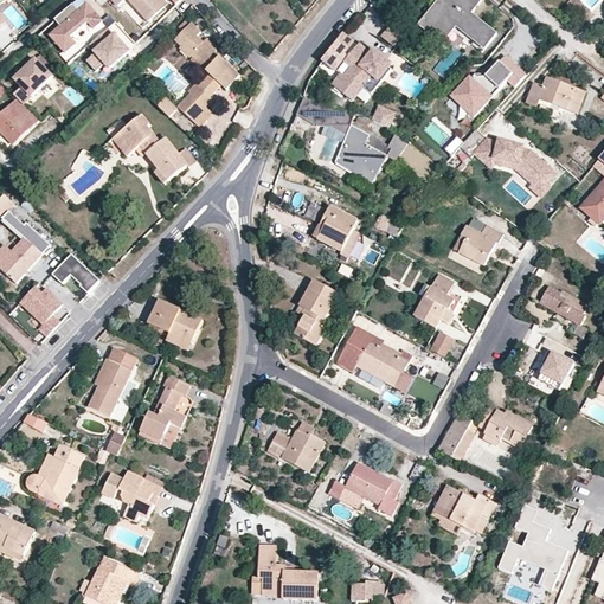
[(72,2),(55,15),(60,24),(50,32),(62,47),(75,37),(70,31),(85,19),(91,26),(101,19),(88,0),(85,0),(76,7),(72,2)]
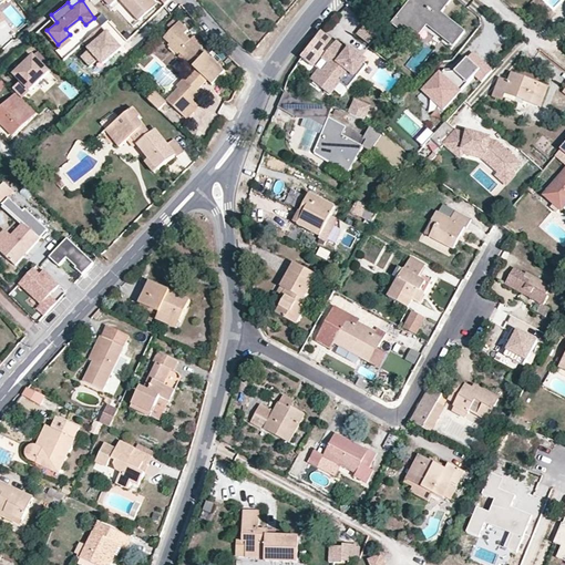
[(110,0),(112,3),(115,0),(125,0),(141,18),(158,2),(157,0),(110,0)]
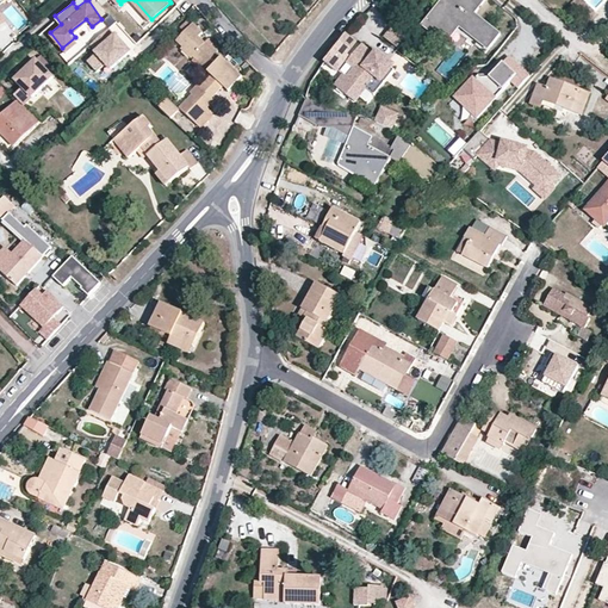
[(435,0),(422,18),(448,38),(463,20),(488,41),(498,28),(473,7),(479,0),(435,0)]
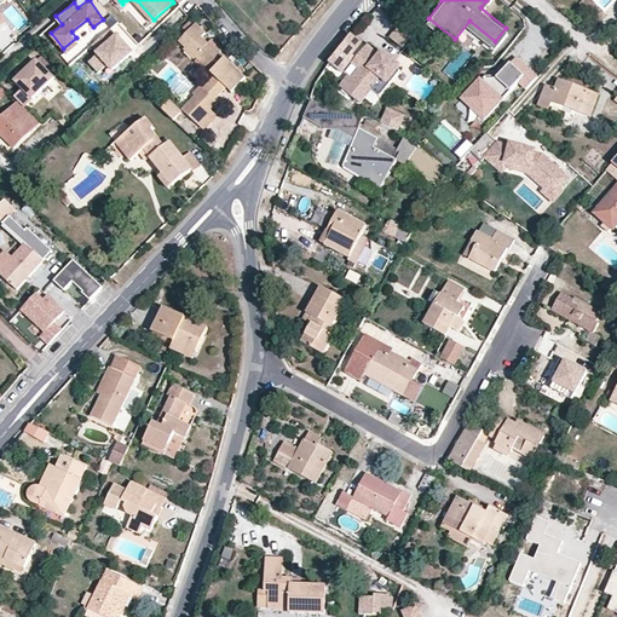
[(405,45),(419,28),(404,17),(391,34),(405,45)]
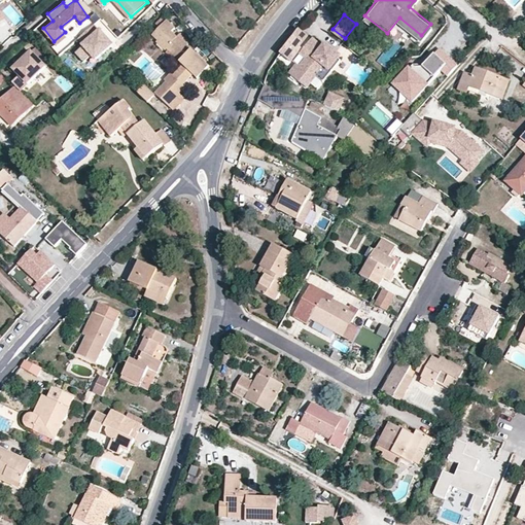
[(181,63),(184,67),(194,76),(197,78),(209,66),(194,51),(193,53),(186,46),(177,38),(172,33),(177,28),(168,19),(152,34),(160,41),(159,43),(166,51),(169,48),(182,62),(181,63)]
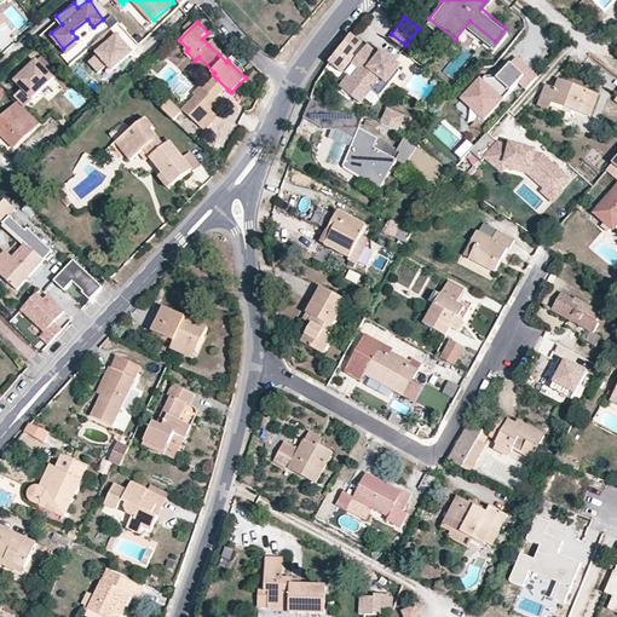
[(128,51),(110,28),(92,42),(97,50),(86,58),(94,70),(105,62),(109,65),(128,51)]
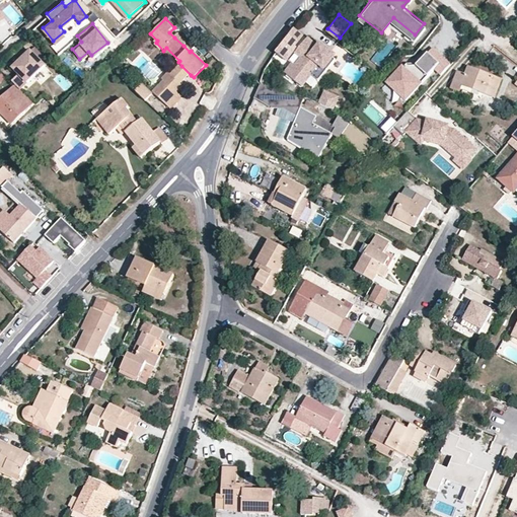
[(302,31),(294,24),(277,47),(286,55),(297,42),(295,41),(302,31)]
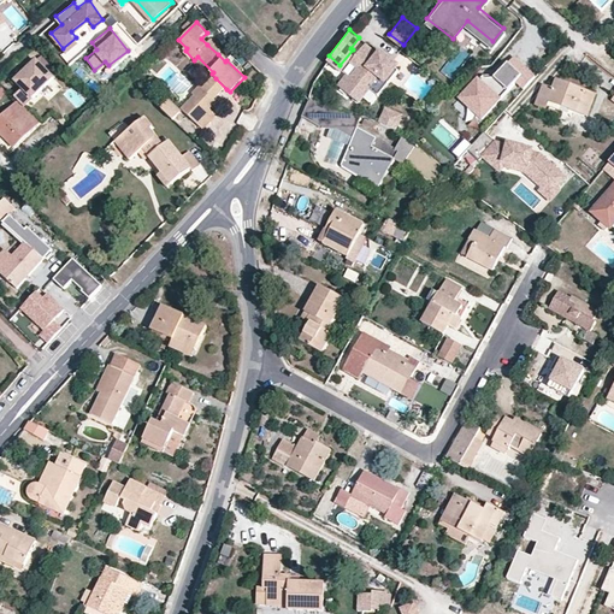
[(211,40),(207,45),(218,54),(222,51),(211,40)]
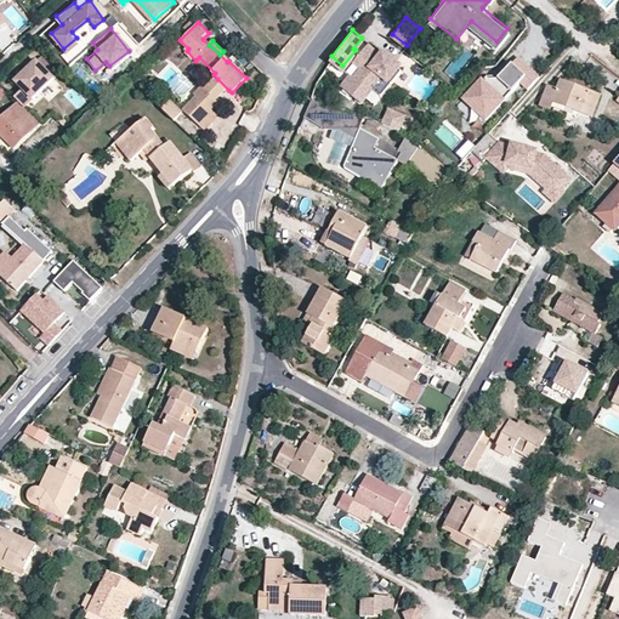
[(398,64),(401,62),(384,49),(379,54),(365,44),(353,58),(362,64),(353,75),(350,72),(341,84),(361,100),(372,86),(381,73),(387,78),(398,64)]
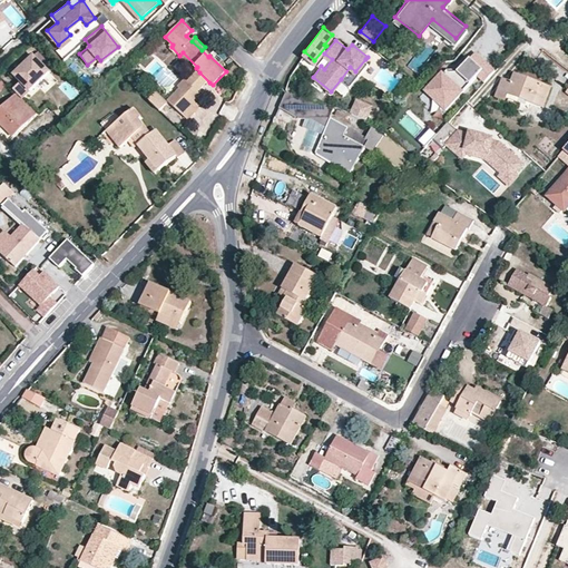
[(11,87),(18,92),(48,61),(31,46),(9,70),(16,77),(9,85),(11,87)]
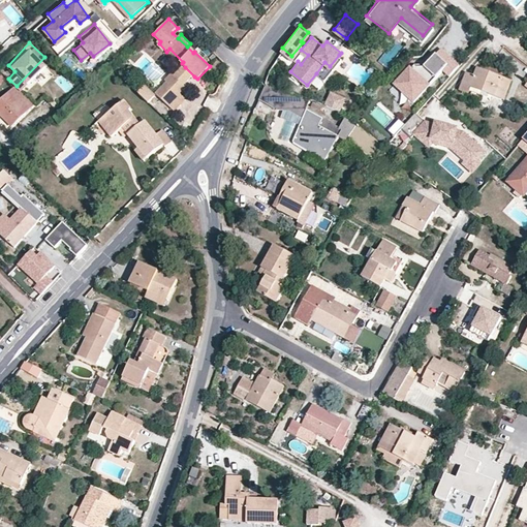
[(457,64),(438,49),(423,64),(412,63),(393,82),(411,102),(440,70),(446,75),(457,64)]
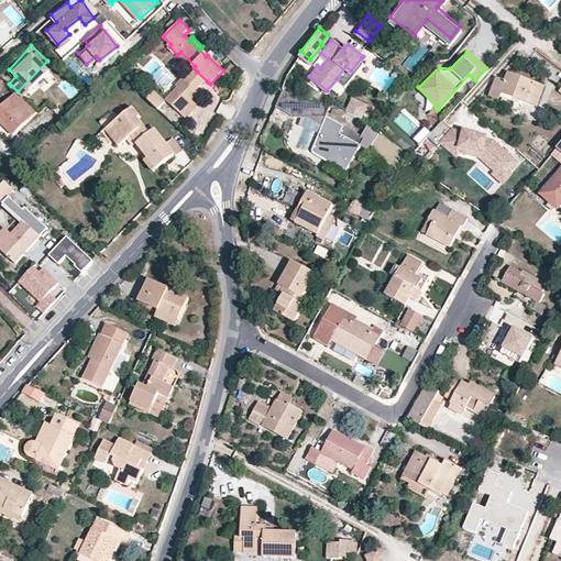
[(345,66),(337,78),(344,84),(363,61),(361,58),(351,70),(345,66)]
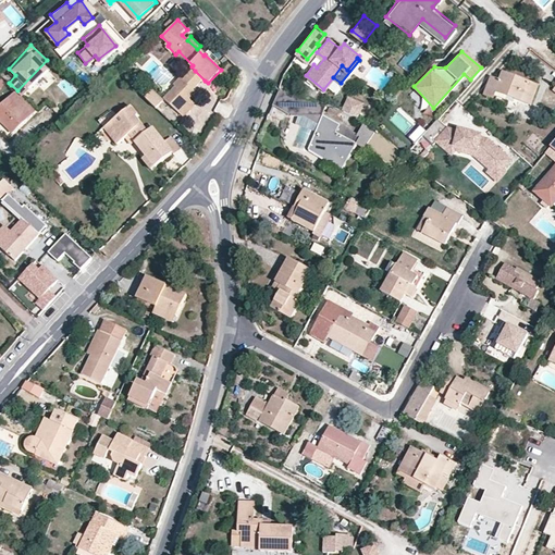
[(205,81),(195,71),(184,83),(194,93),(205,81)]
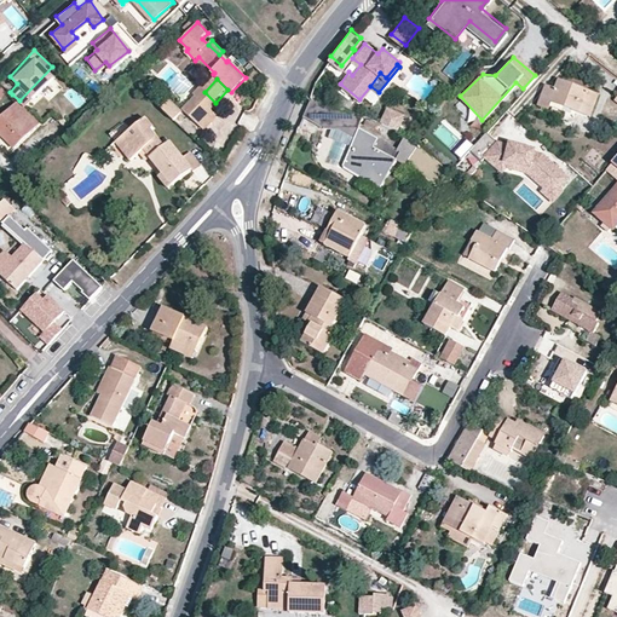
[(540,99),(549,103),(587,117),(595,94),(558,80),(554,90),(545,87),(540,99)]
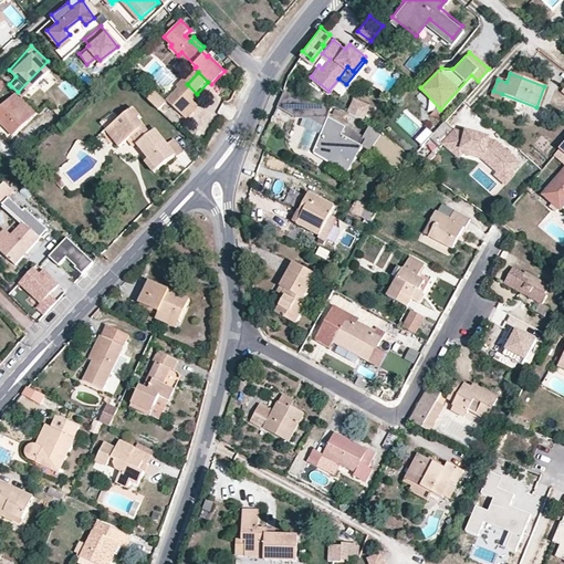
[(197,94),(187,84),(184,81),(177,86),(179,89),(166,102),(185,119),(197,107),(192,102),(198,95),(197,94)]
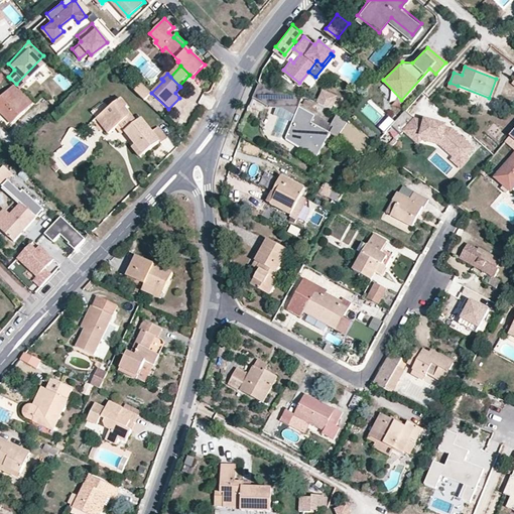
[(0,109),(10,119),(30,97),(16,84),(10,79),(0,90),(0,109)]
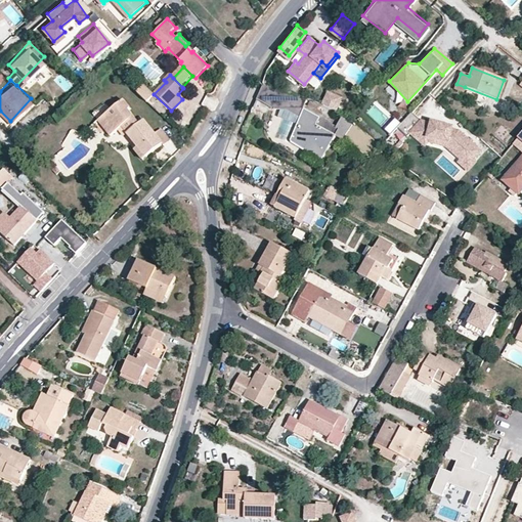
[(290,92),(261,81),(256,96),(299,113),(298,113),(302,115),(292,135),(313,147),(311,150),(320,156),(334,131),(337,125),(334,124),(302,106),(305,97),(290,92)]
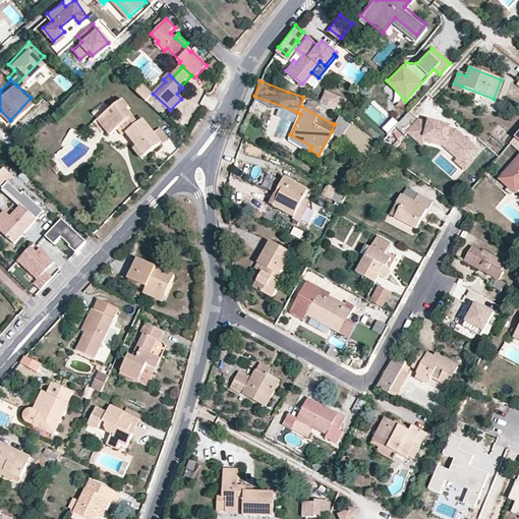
[(460,93),(462,87),(454,83),(452,90),(460,93)]
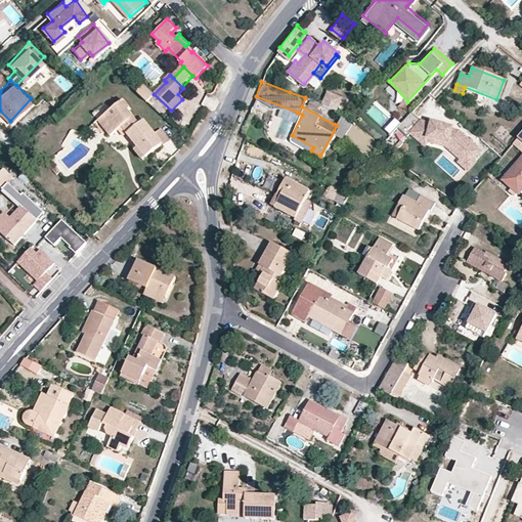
[(136,93),(146,102),(153,96),(142,87),(136,93)]
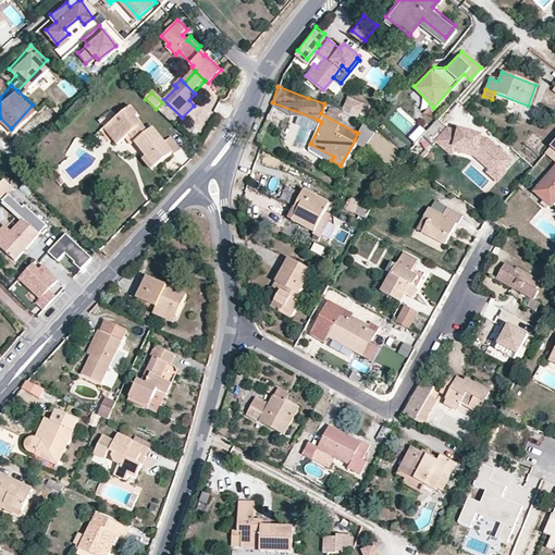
[(344,101),(358,107),(360,102),(346,96),(344,101)]
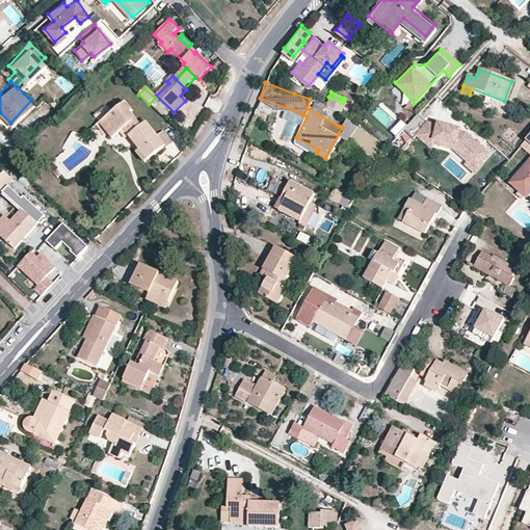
[(328,97),(325,104),(339,110),(342,102),(328,97)]
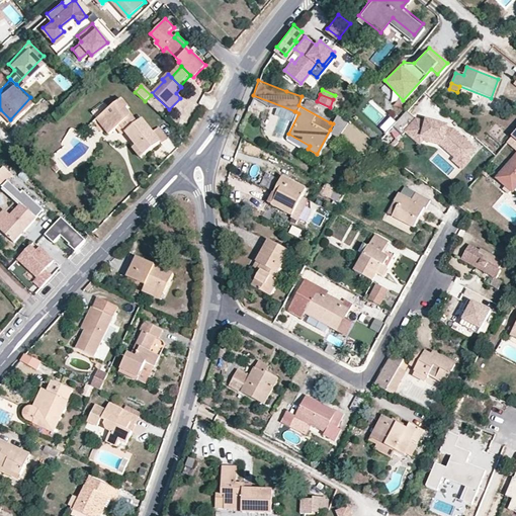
[(122,95),(107,106),(101,111),(106,118),(101,121),(107,130),(116,122),(119,119),(124,126),(135,140),(131,143),(138,152),(156,138),(150,127),(140,114),(136,118),(124,103),(126,101),(122,95)]
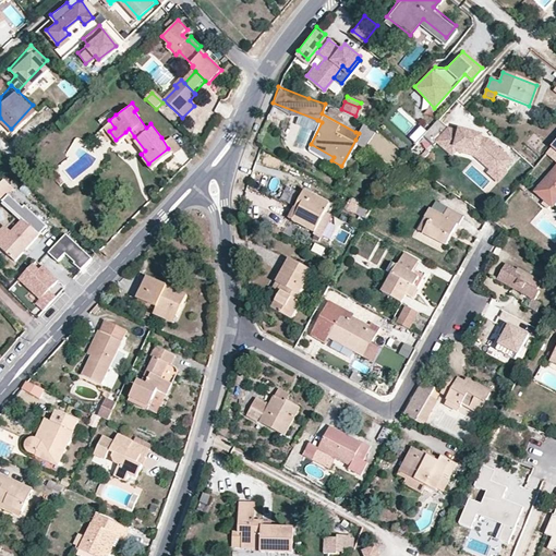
[(109,120),(116,115),(111,108),(99,117),(105,123),(109,120)]
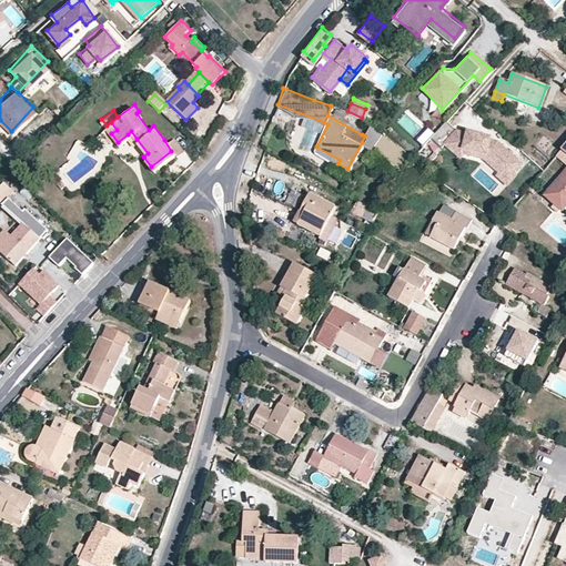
[(117,130),(111,122),(107,125),(111,133),(117,130)]
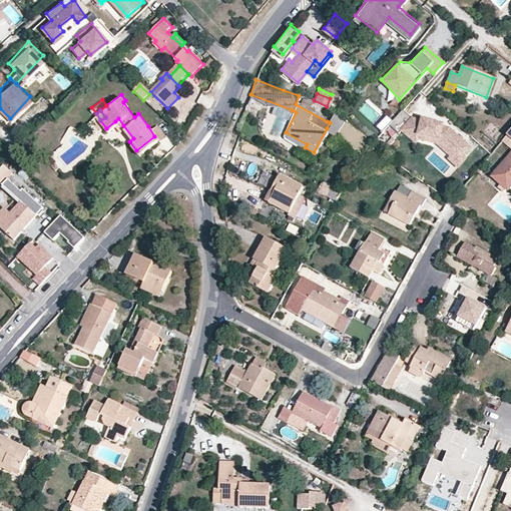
[(360,147),(366,135),(355,124),(351,120),(346,116),(345,116),(343,118),(332,112),(328,119),(333,121),(329,129),(335,132),(336,130),(360,147)]
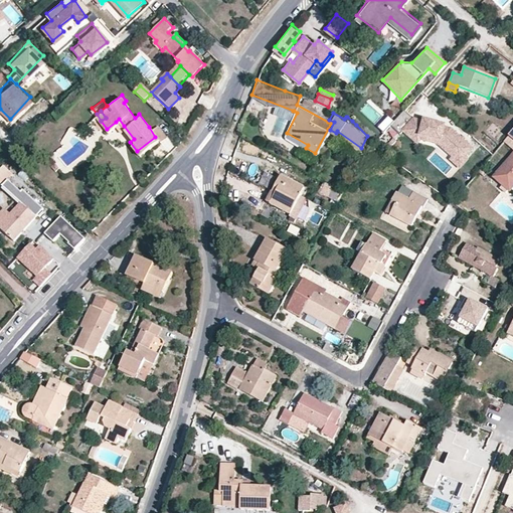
[(376,124),(381,129),(391,120),(387,115),(376,124)]
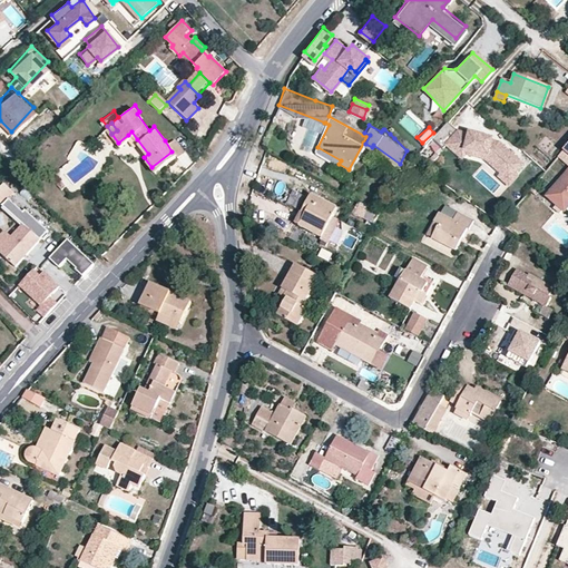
[(454,128),(441,142),(459,158),(462,154),(486,158),(498,169),(495,173),(507,184),(518,173),(513,169),(522,162),(497,138),(490,136),(490,134),(466,128),(466,130),(454,128)]
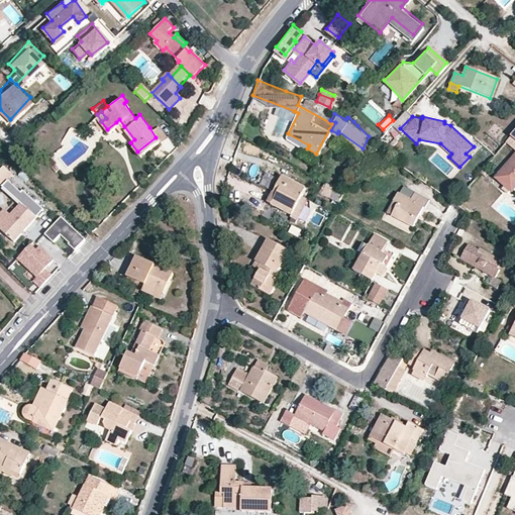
[(119,119),(116,122),(120,129),(124,126),(119,119)]
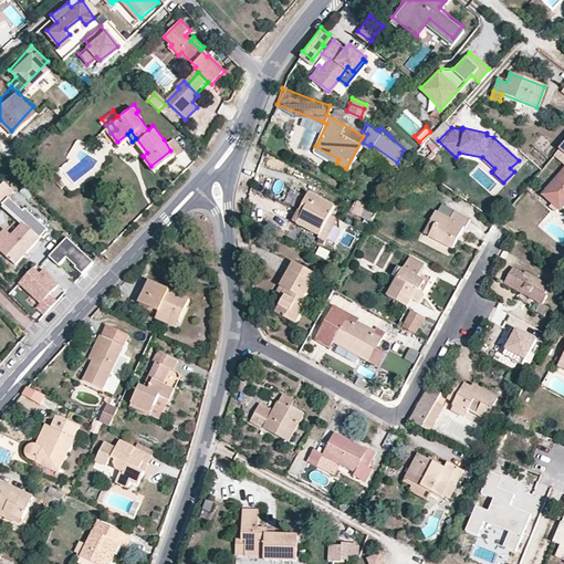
[(171,134),(164,139),(170,150),(173,153),(180,147),(171,134)]
